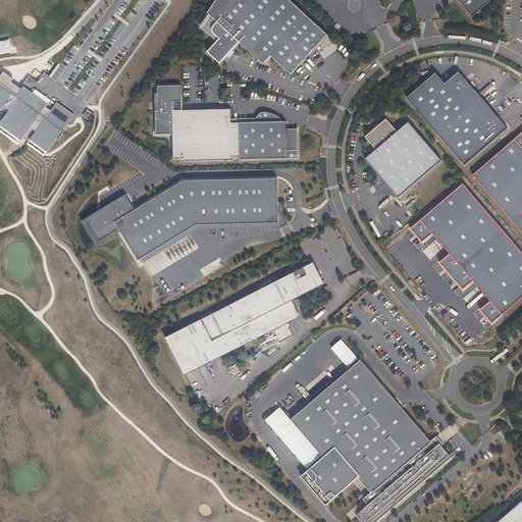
[(311,55),(329,35),(291,0),(217,0),(208,13),(213,17),(203,29),(218,42),(209,53),(221,64),(241,43),(265,64),(272,56),(293,75),(311,55)]
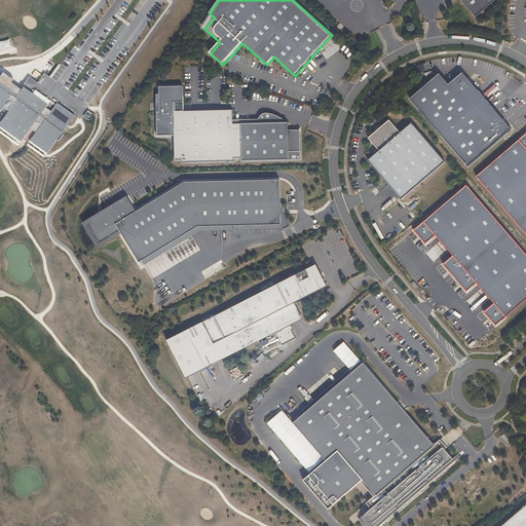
[(461,0),(478,17),(496,1),(496,0),(461,0)]
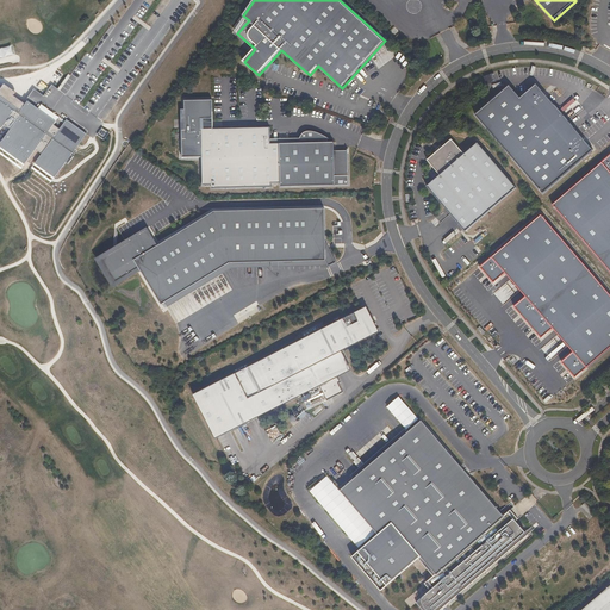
[(243,16),(234,30),(237,33),(249,20),(243,16)]
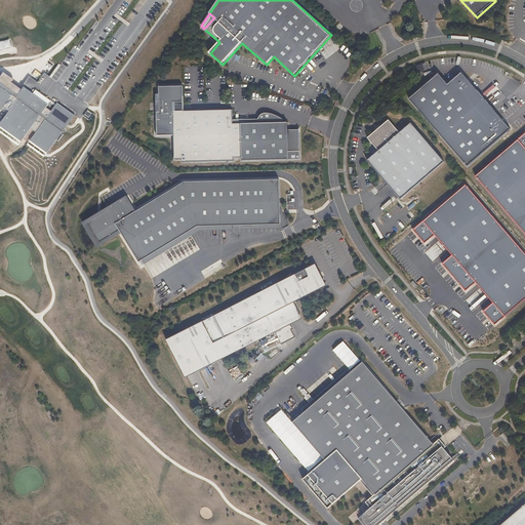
[(314,55),(332,36),(331,35),(313,55),(314,55)]
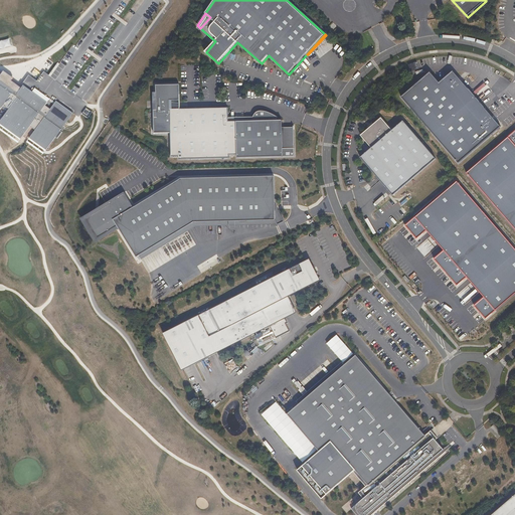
[(12,40),(0,41),(0,54),(14,52),(12,40)]
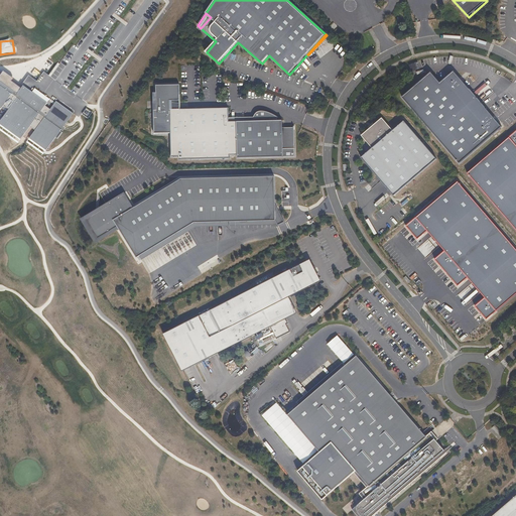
[(2,72),(0,71),(0,112),(2,109),(7,112),(0,121),(0,130),(17,143),(30,126),(36,130),(27,143),(43,155),(56,137),(58,138),(62,132),(60,131),(61,130),(62,131),(76,113),(56,99),(52,105),(23,84),(21,86),(14,81),(15,78),(4,70),(2,72)]
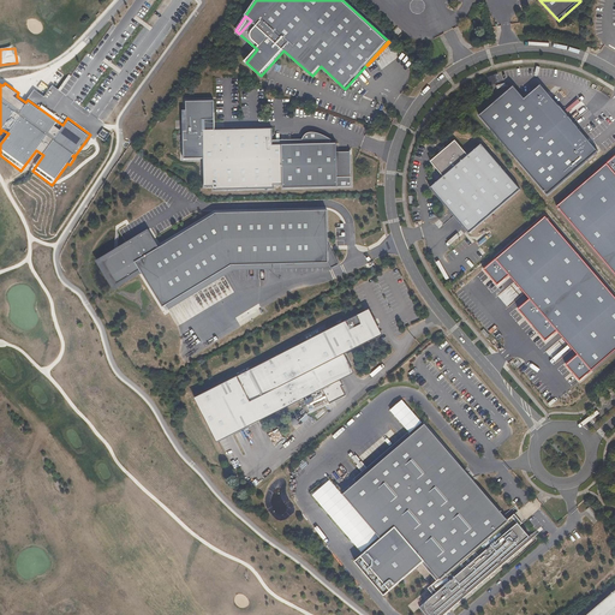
[(517,88),(483,117),(550,196),(601,153),(560,105),(544,87),(527,100),(517,88)]
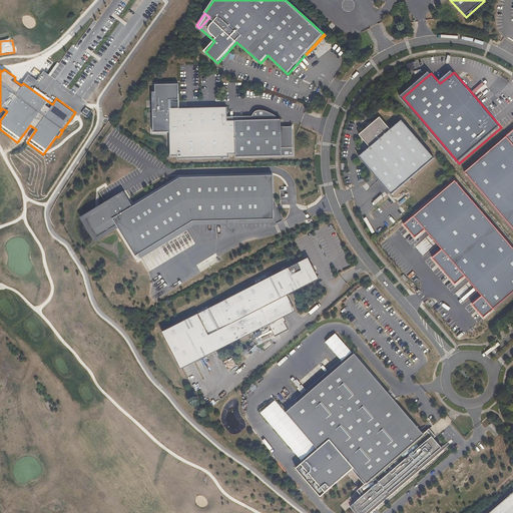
[(237,158),(295,156),(295,148),(284,148),(283,127),(283,120),(277,120),(277,116),(273,113),(264,111),(259,111),(257,112),(254,114),(252,117),(253,121),(228,122),(228,118),(228,108),(171,111),(170,102),(180,102),(179,86),(156,87),(156,94),(157,111),(154,111),(154,135),(171,134),(172,158),(179,157),(179,160),(230,158),(230,156),(237,155),(237,158)]
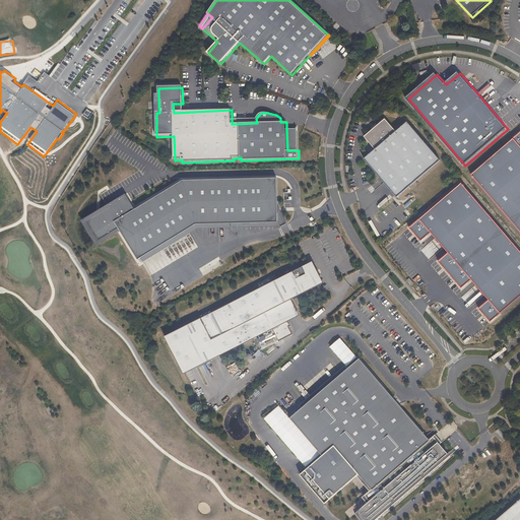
[(86,109),(82,116),(89,120),(93,112),(86,109)]
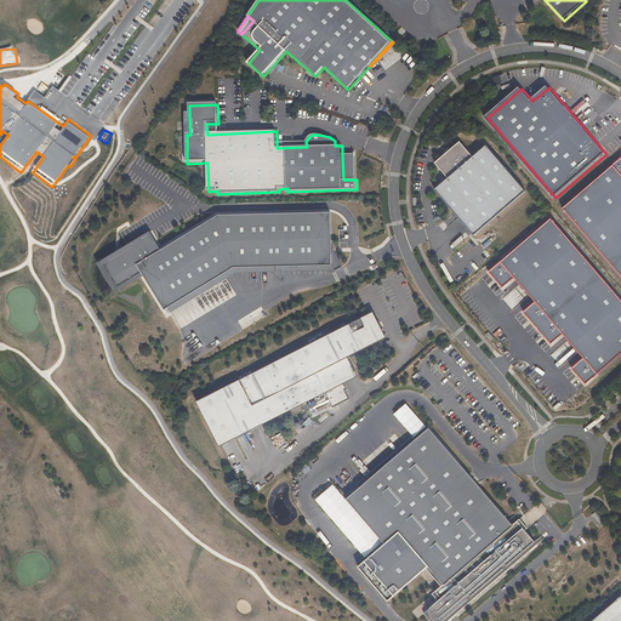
[(434,164),(448,180),(473,158),(460,142),(434,164)]
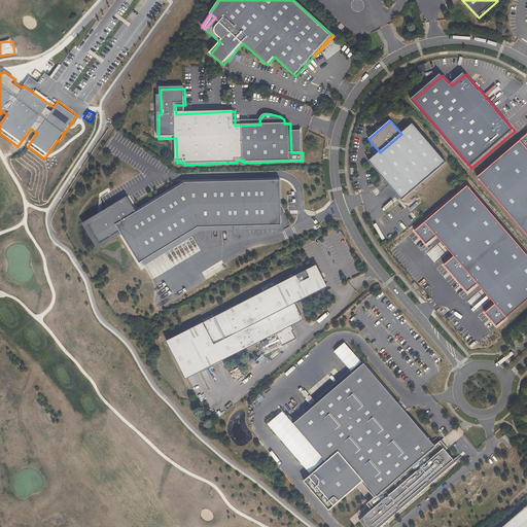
[(380,152),(369,162),(401,201),(446,163),(413,125),(401,134),(380,152)]
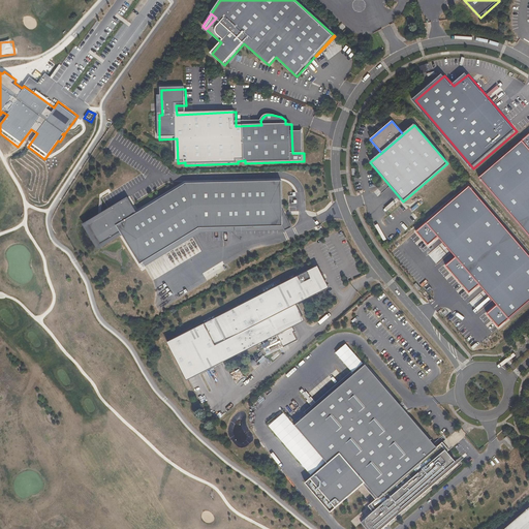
[(292,153),(304,153),(303,131),(291,131),(292,153)]
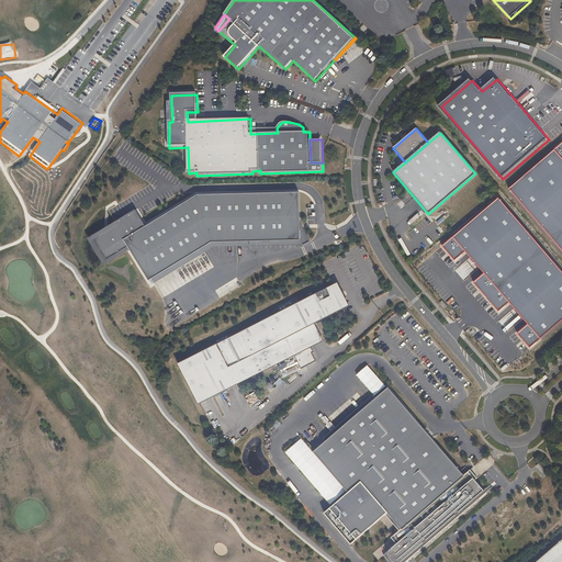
[(561,147),(513,191),(561,248),(561,147)]
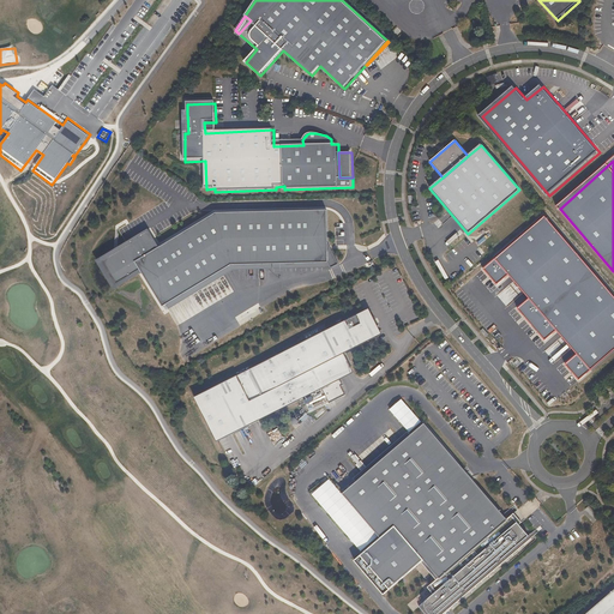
[(329,209),(218,212),(162,246),(137,262),(143,272),(164,307),(234,265),(330,262),(329,209)]
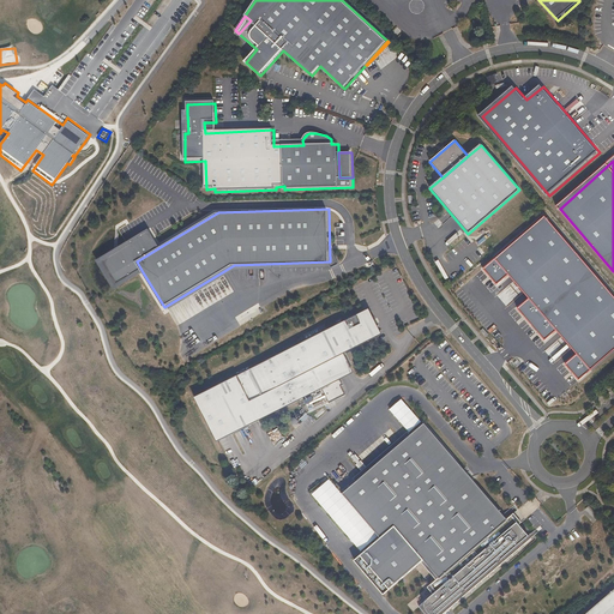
[(581,380),(613,351),(613,295),(548,217),(486,270),(499,287),(511,276),(530,300),(518,309),(546,343),(559,332),(581,357),(570,367),(581,380)]
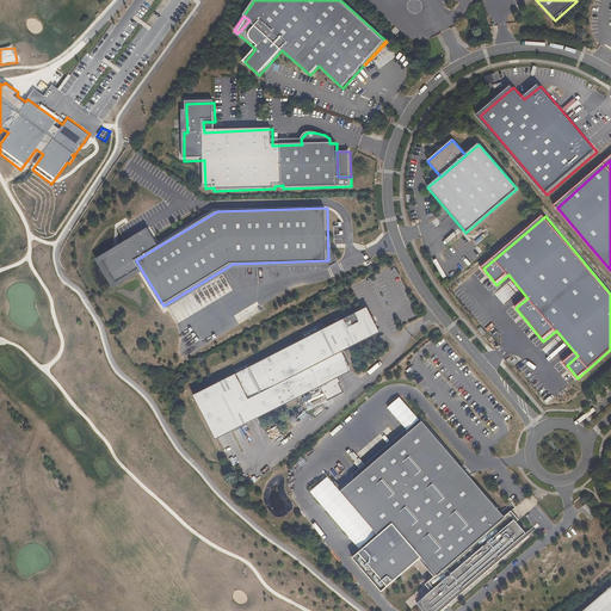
[(149,227),(97,259),(115,288),(142,271),(136,260),(161,245),(149,227)]
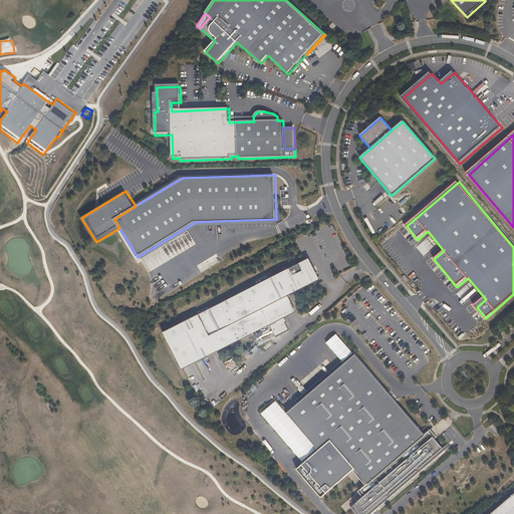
[(291,296),(318,282),(307,260),(165,332),(184,370),(185,369),(272,325),(278,337),(292,330),(288,323),(290,322),(287,317),(279,301),(291,296)]
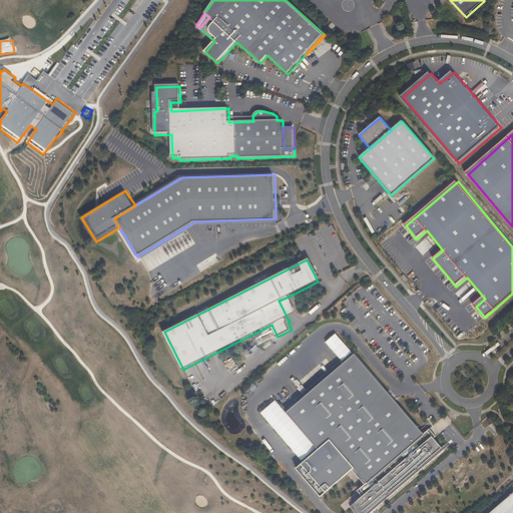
[(279,301),(287,317),(299,311),(291,296),(279,301)]
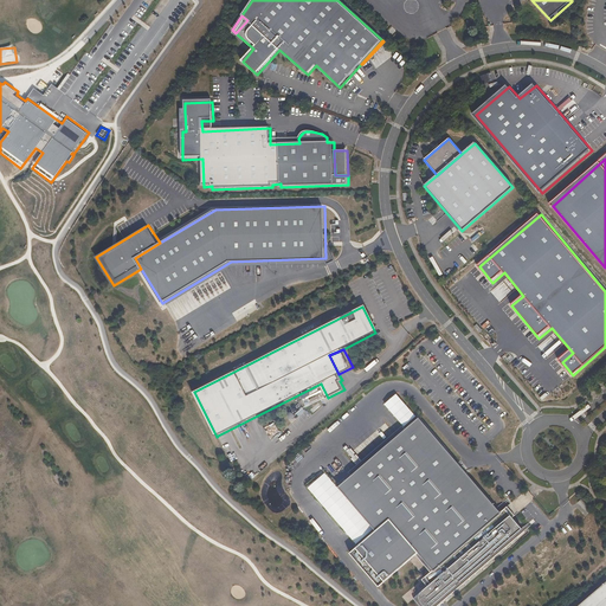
[(501,511),(419,417),(340,487),(376,530),(352,553),(380,586),(419,552),(434,569),(426,577),(432,584),(414,598),(421,605),(439,605),(526,532),(514,516),(516,515),(508,505),(501,511)]
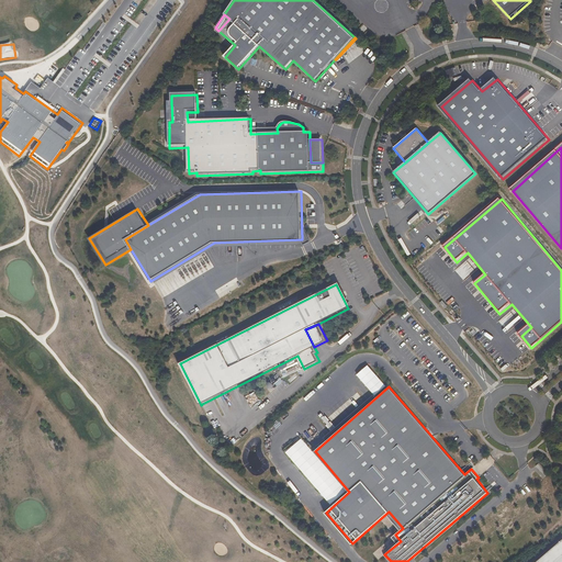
[(539,464),(536,467),(546,476),(549,474),(539,464)]
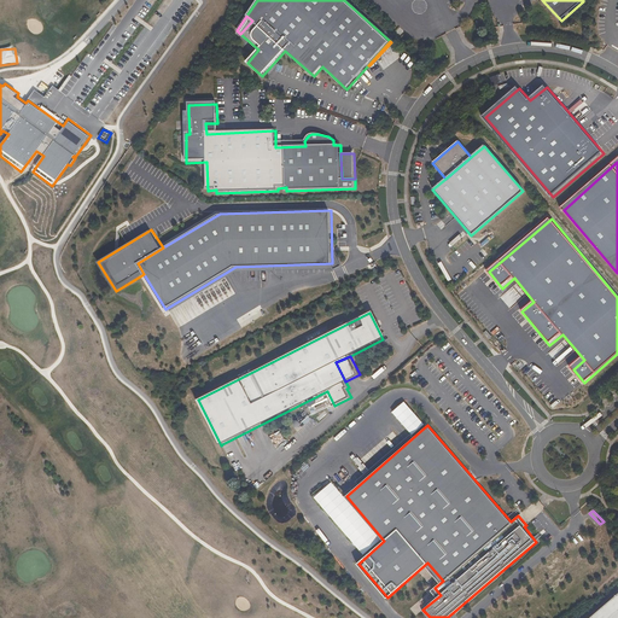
[(617,617),(617,596),(592,617),(617,617)]
